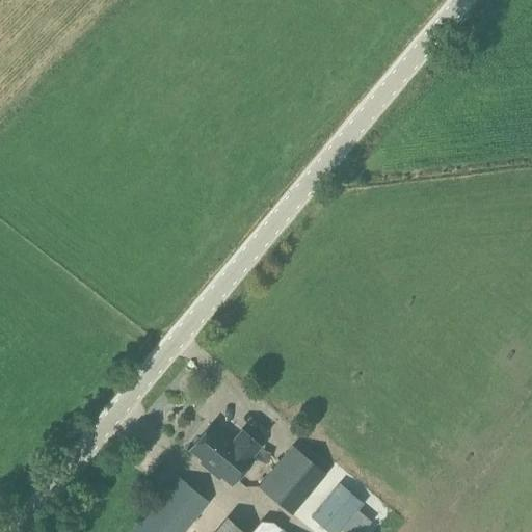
[(203,460),(201,462),(220,479),(222,477),(232,484),(254,458),(253,457),(260,447),(241,431),(232,442),(211,424),(190,450),(203,460)]
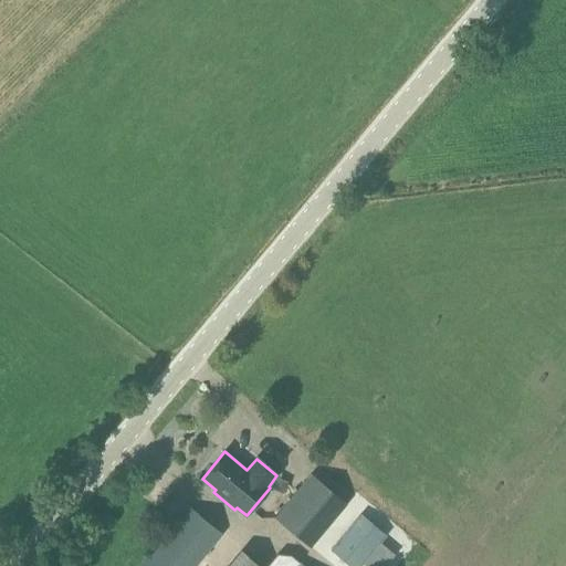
[(311,548),(347,504),(311,473),(274,517),(311,548)]
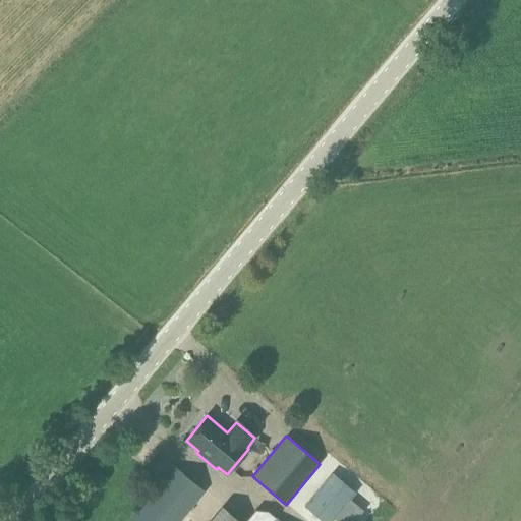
[(125,520),(180,520),(206,491),(175,467),(137,514),(133,512),(125,520)]
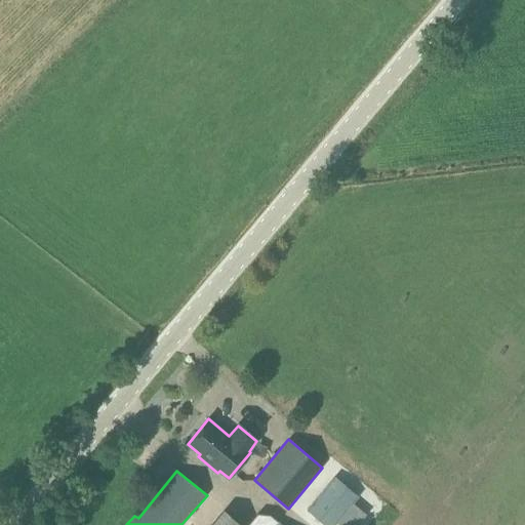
[(334,477),(306,510),(323,524),(333,524),(358,497),(334,477)]
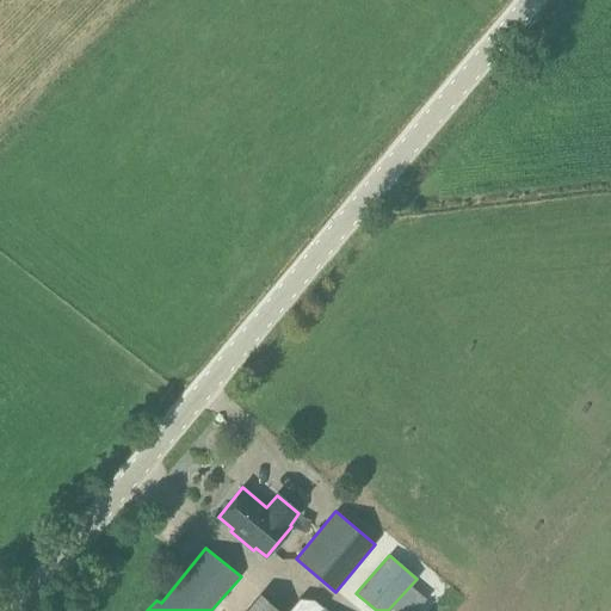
[(297,599),(287,610),(279,610),(260,593),(245,610),(328,610),(313,598),(306,606),(297,599)]
